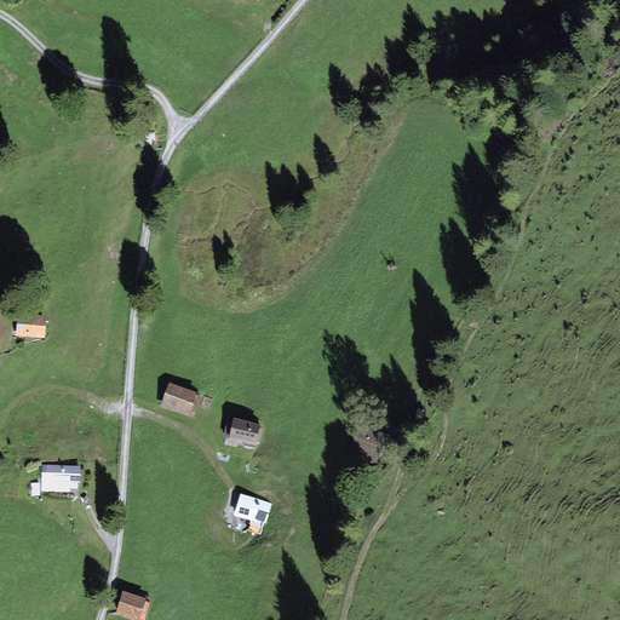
[(46,316),(17,314),(16,336),(45,338),(46,316)]
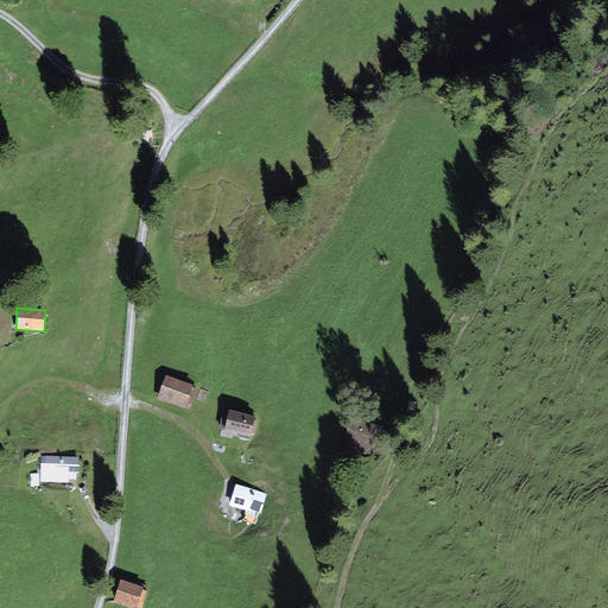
[(197,386),(165,375),(157,399),(189,410),(197,386)]
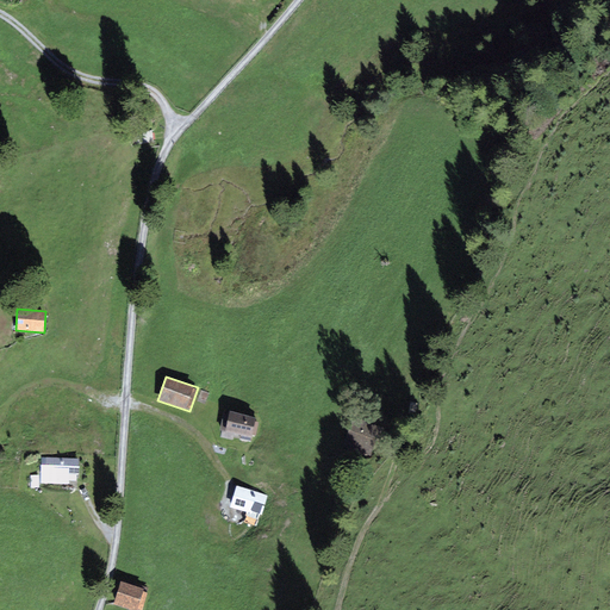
[(259,419),(230,412),(225,431),(240,435),(240,439),(253,442),(259,419)]
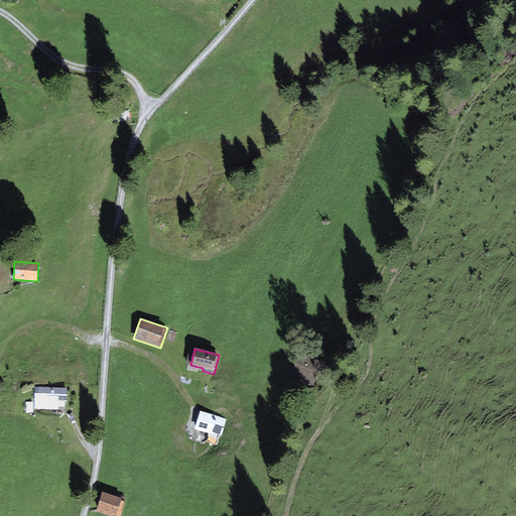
[(323,361),(299,353),(291,378),(315,385),(323,361)]
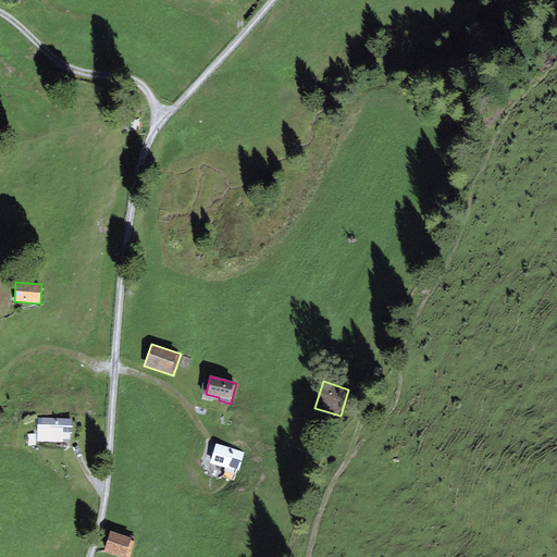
[(72,418),(38,418),(38,441),(63,442),(63,434),(72,434),(72,418)]
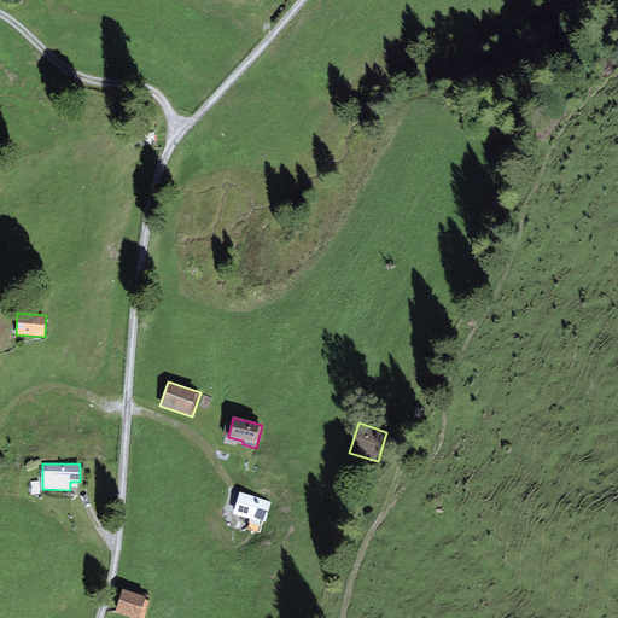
[(262,500),(239,493),(232,513),(256,520),(258,513),(263,514),(267,502),(262,501),(262,500)]
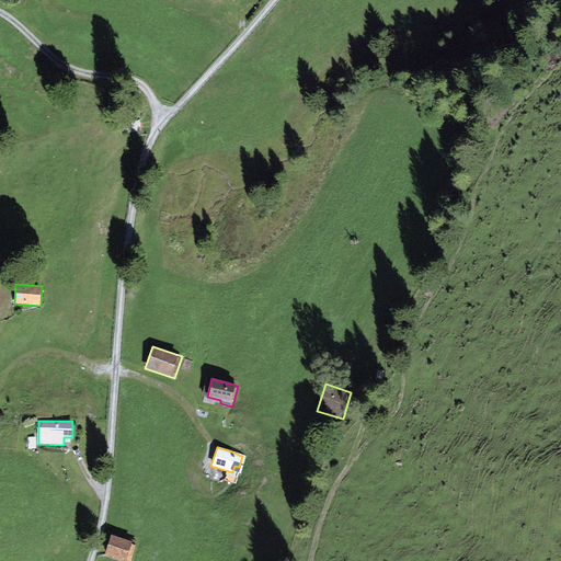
[(129,560),(137,541),(112,533),(104,557),(119,560),(129,560)]
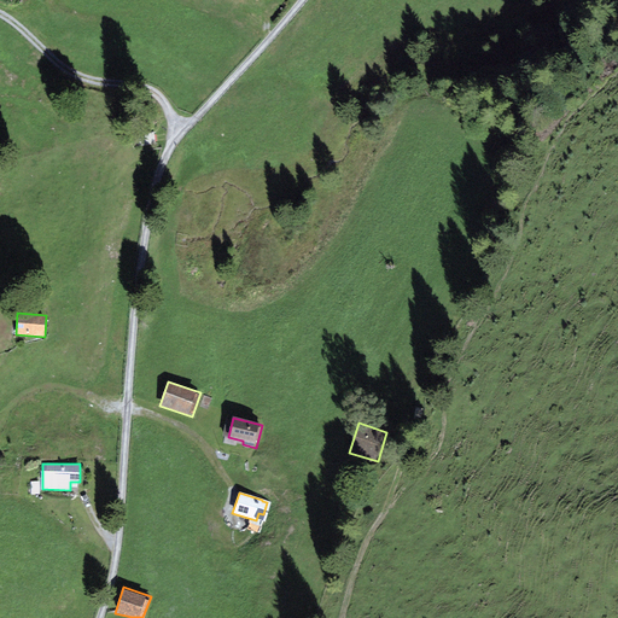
All buildings are outlined.
